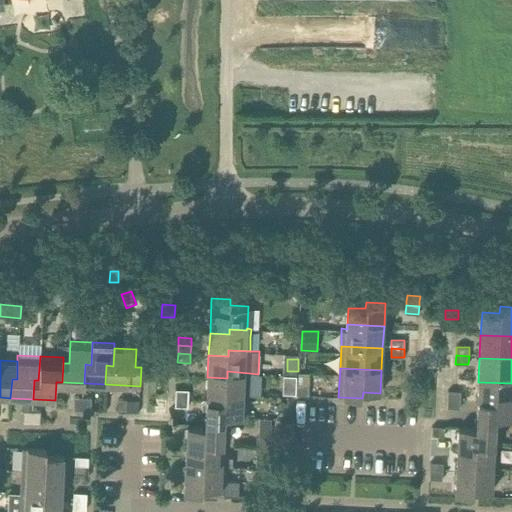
[(207,377),(206,399),(225,399),(226,393),(248,395),(249,373),(227,371),(227,378),(207,377)]
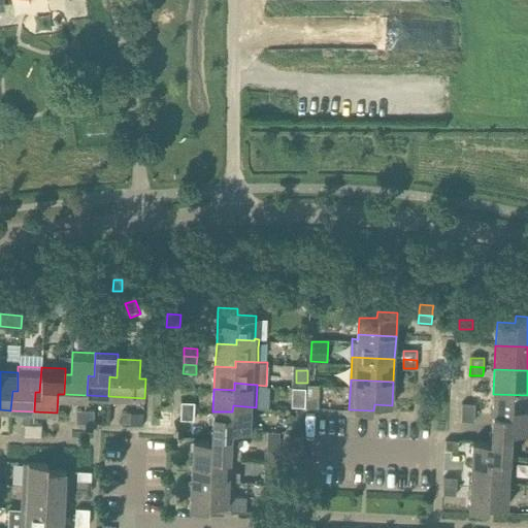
[(527,395),(493,394),(492,418),(527,419),(527,395)]
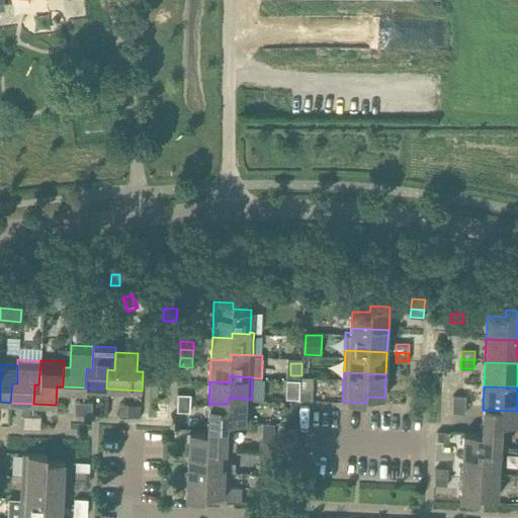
[(313,400),(313,390),(299,390),(299,399),(313,400)]
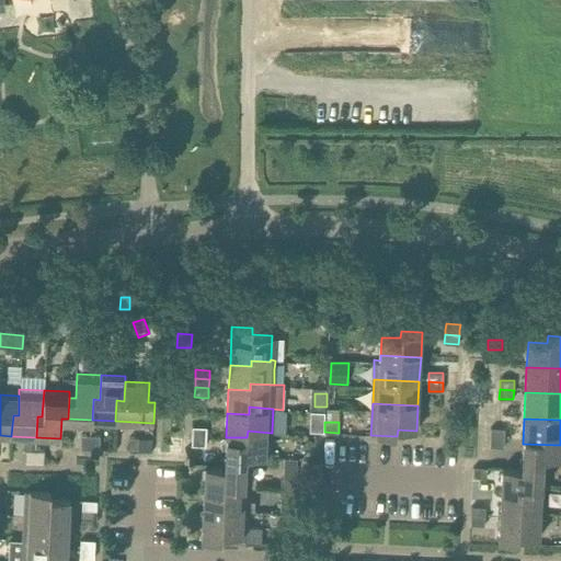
[(193,426),(192,436),(206,436),(207,427),(193,426)]
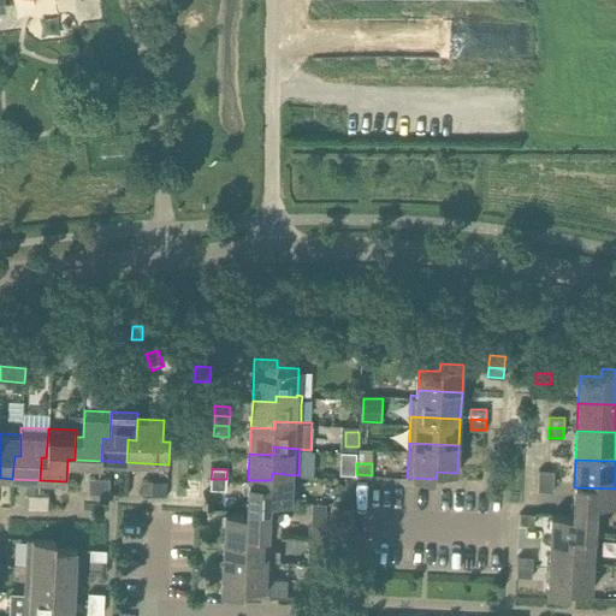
[(539,469),(539,480),(554,481),(555,471),(539,469)]
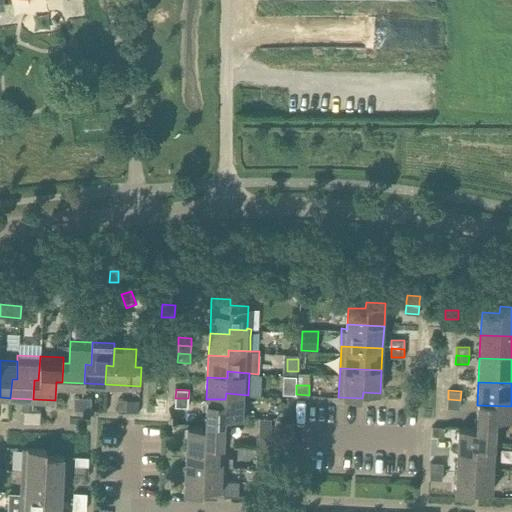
[(225,399),(206,399),(205,420),(224,422),(224,416),(247,417),(248,395),(226,393),(225,399)]
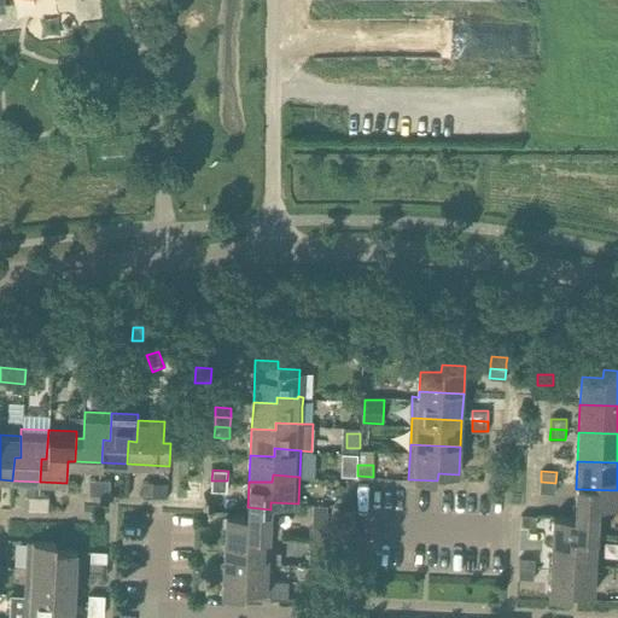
[(89,495),(99,495),(100,479),(89,479),(89,495)]
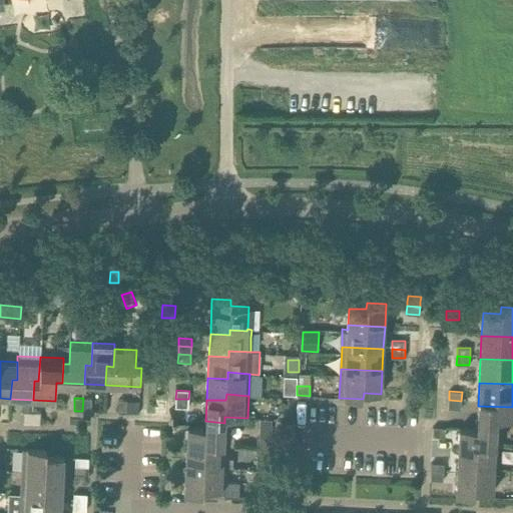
[(92,398),(83,398),(82,411),(91,411),(92,398)]
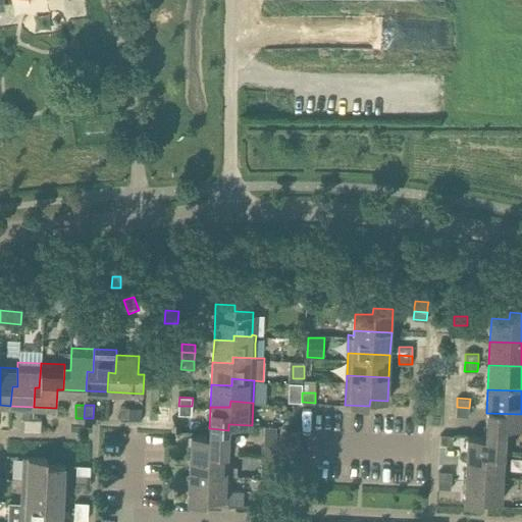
[(192,406),(178,406),(178,414),(192,415),(192,406)]
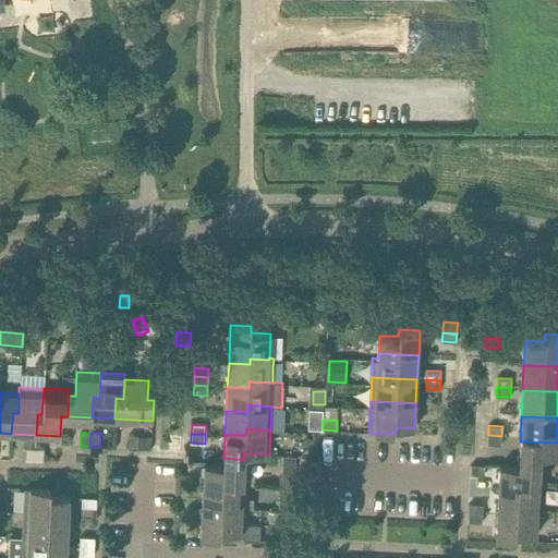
[(137,449),(138,435),(129,435),(129,449),(137,449)]
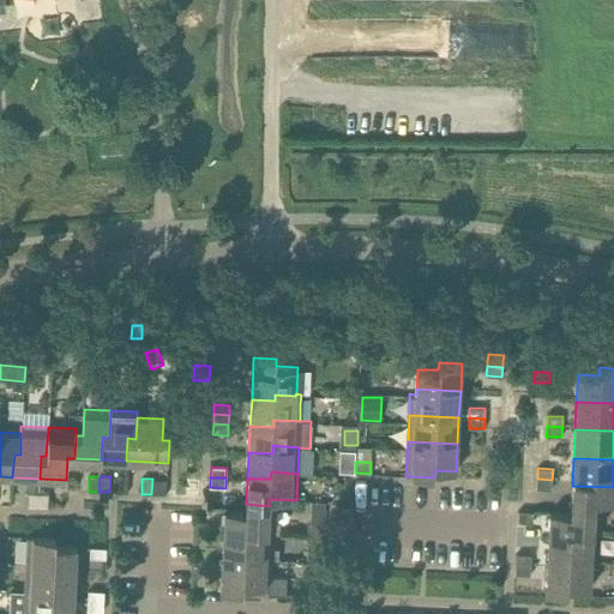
[(552,480),(537,479),(536,489),(552,489),(552,480)]
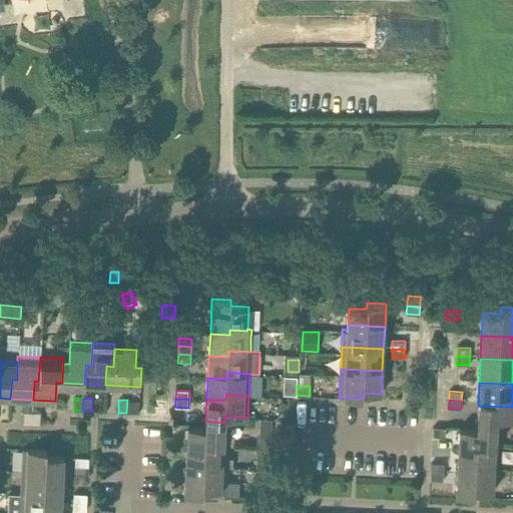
[(512,407),(478,406),(477,429),(502,430),(502,423),(497,423),(497,418),(512,419),(512,407)]
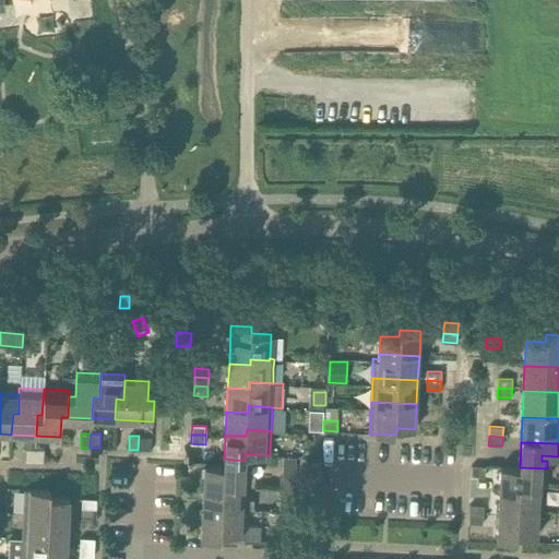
[(35,463),(35,449),(26,448),(25,462),(35,463)]
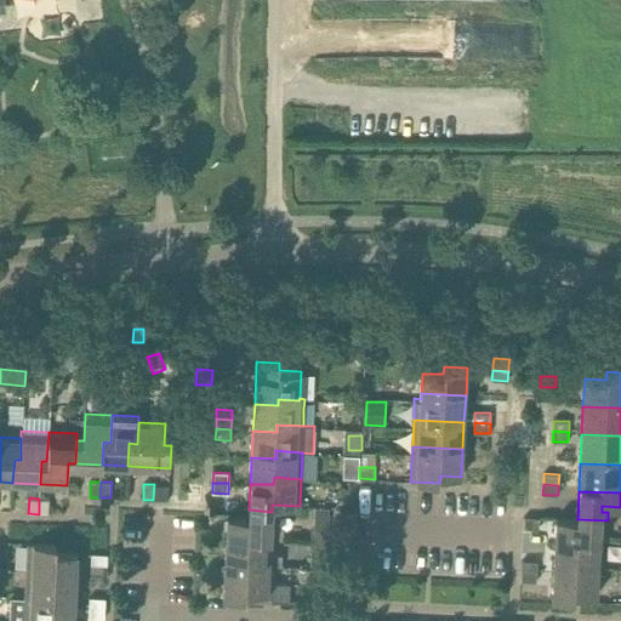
[(50,499),(39,499),(39,514),(49,514),(50,499)]
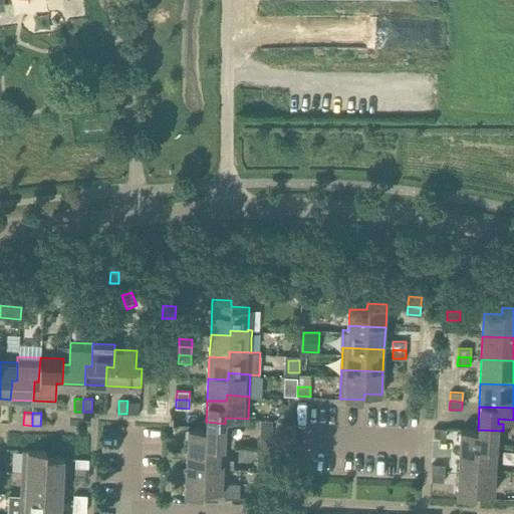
[(188,428),(187,450),(206,451),(206,445),(229,446),(230,424),(225,424),(206,422),(206,429),(188,428)]
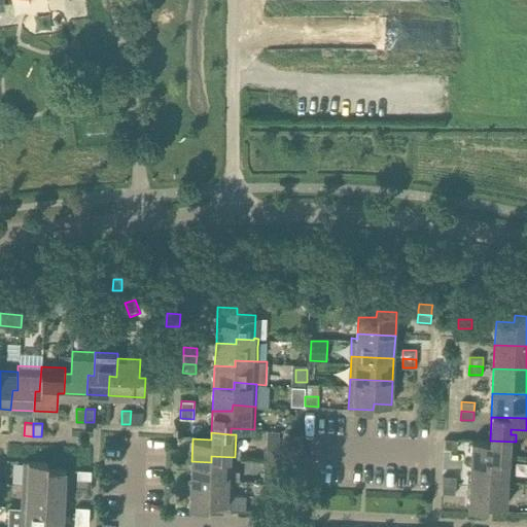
[(445,438),(445,448),(458,448),(458,440),(445,438)]
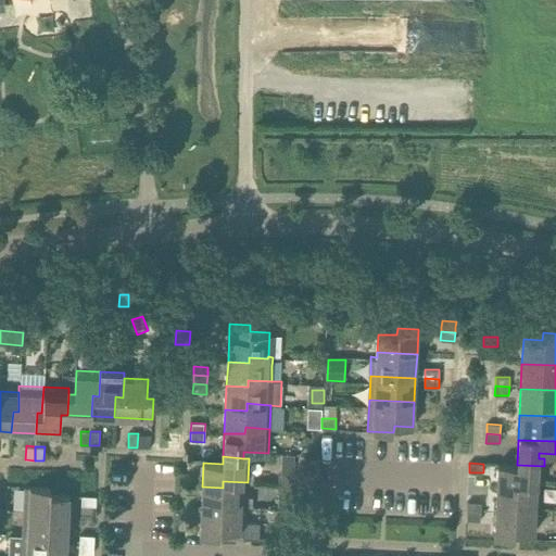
[(496,489),(543,491),(544,466),(517,465),(497,464),(496,489)]
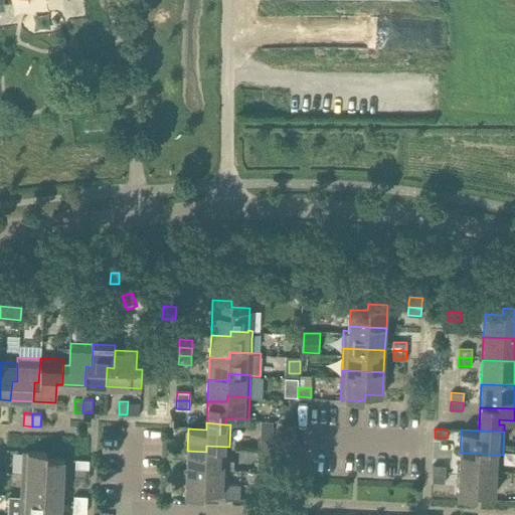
[(259,440),(258,449),(271,449),(272,441),(259,440)]
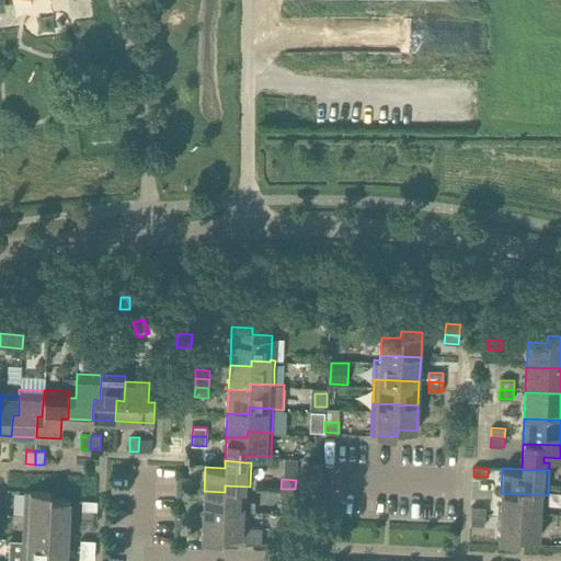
[(225,492),(204,491),(203,516),(224,517),(224,508),(249,510),(250,487),(225,485),(225,492)]
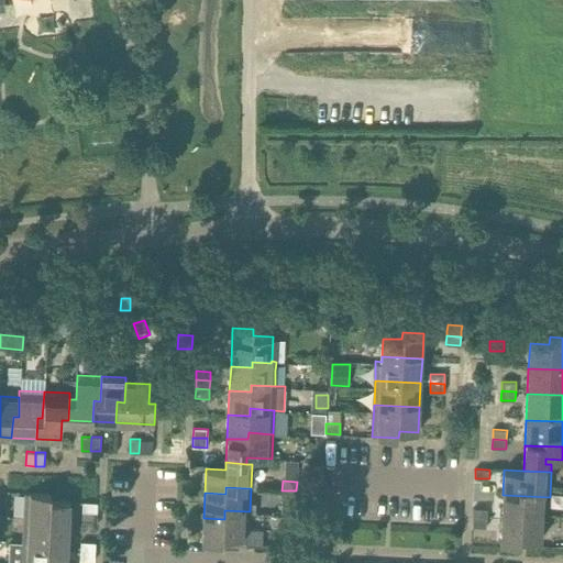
[(296,500),(296,490),(282,490),(282,499),(296,500)]
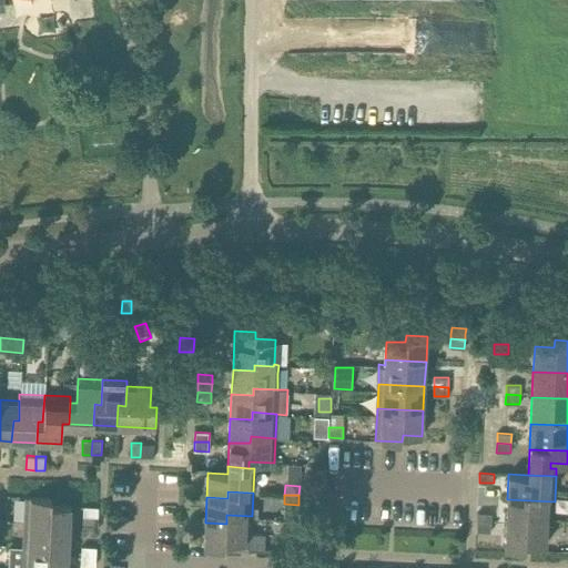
[(26,496),(24,521),(49,523),(49,529),(70,530),(71,506),(51,505),(51,498),(26,496)]
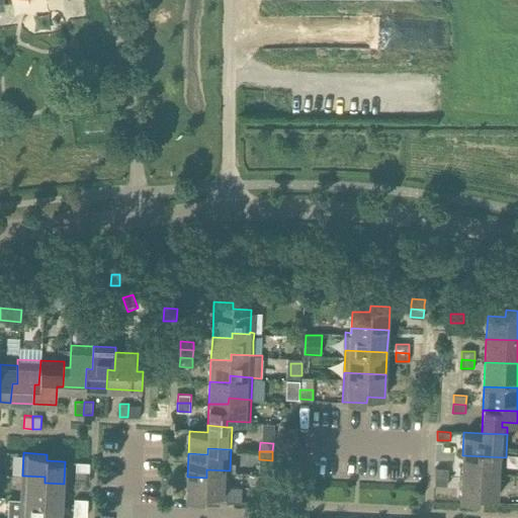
[(462,455),(461,478),(499,480),(499,472),(505,473),(506,457),(462,455)]
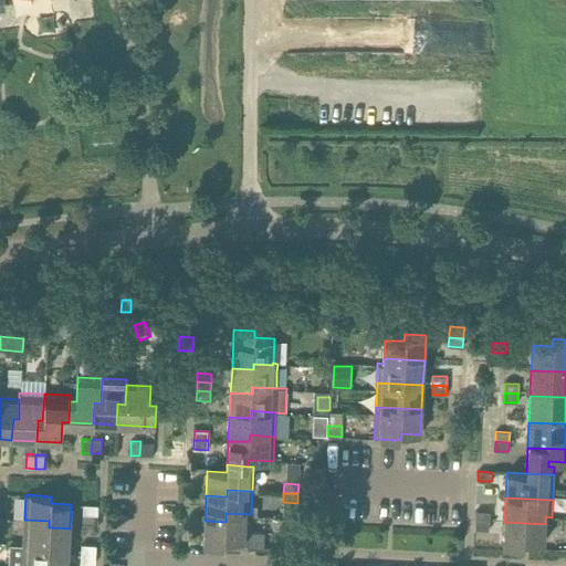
[(97,515),(97,505),(84,504),(83,514),(97,515)]
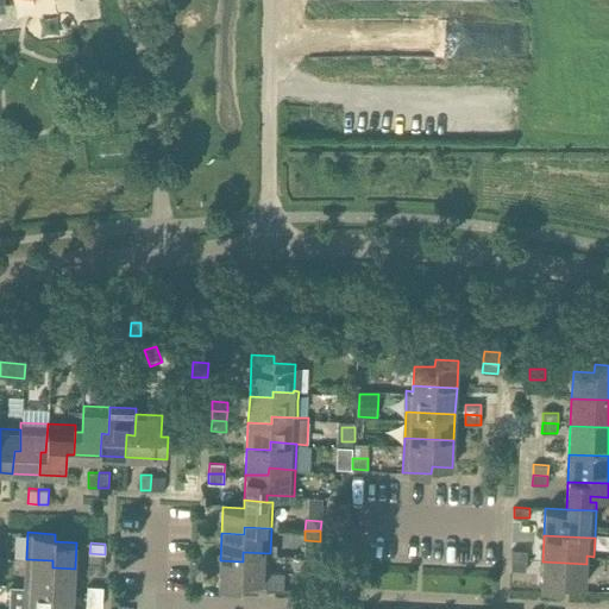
[(512,550),(512,560),(527,560),(527,551),(512,550)]
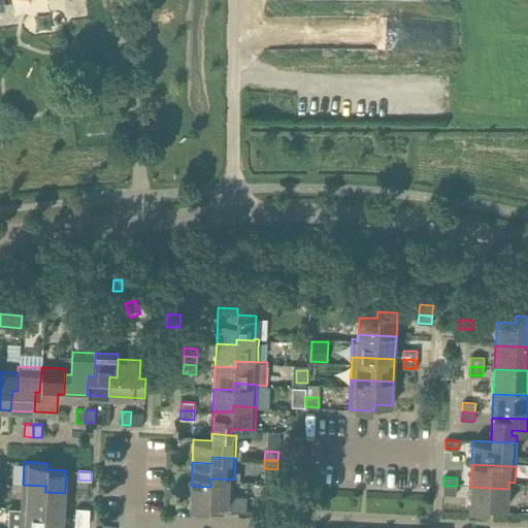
[(210,487),(191,486),(190,508),(246,512),(246,496),(233,496),(234,480),(210,479),(210,487)]
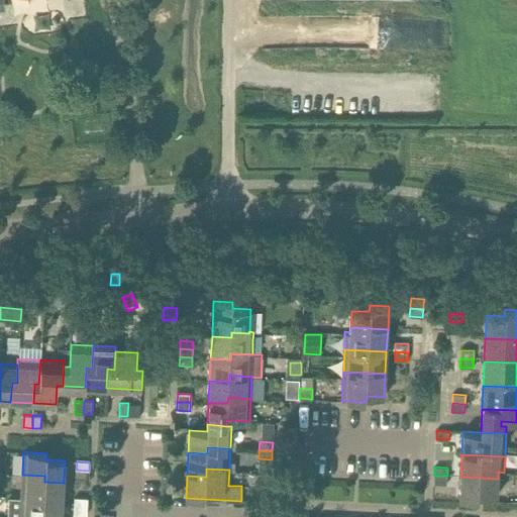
[(63,505),(64,483),(44,482),(44,476),(22,475),(21,497),(43,498),(43,503),(63,505)]
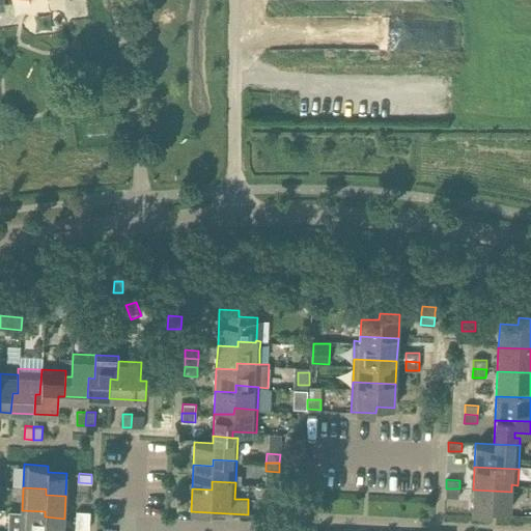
[(458,498),(459,488),(446,488),(445,497),(458,498)]
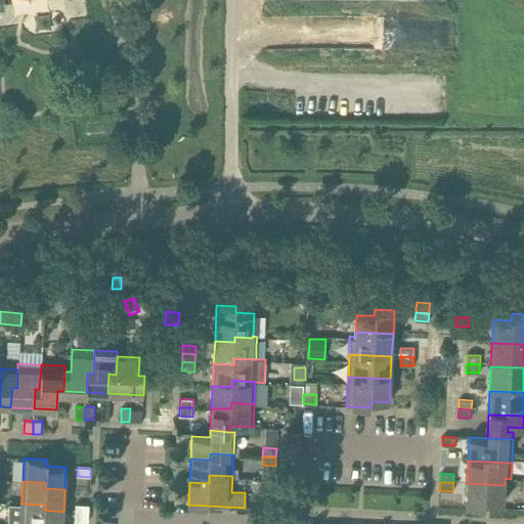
[(505,485),(467,483),(466,507),(485,507),(485,501),(504,501),(505,485)]
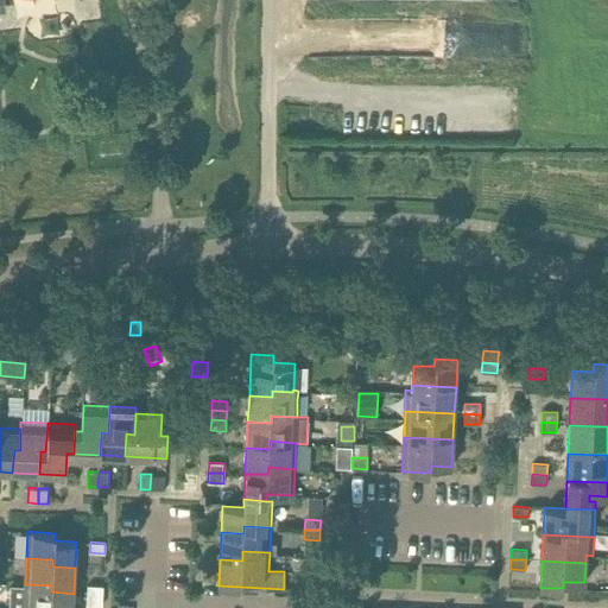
[(317,590),(317,572),(302,572),(302,589),(317,590)]
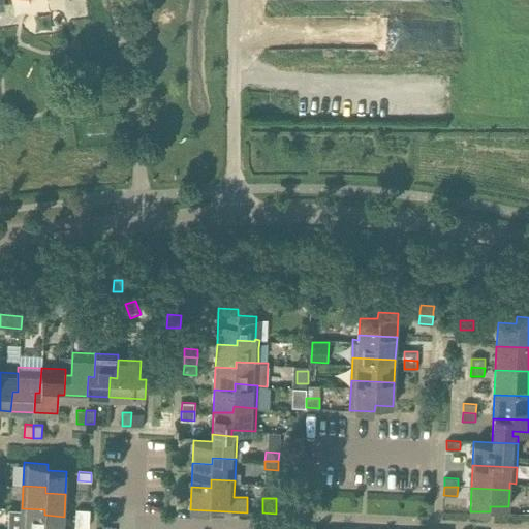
[(7,528),(63,528),(64,517),(44,515),(44,509),(22,508),(22,509),(7,509),(7,528)]
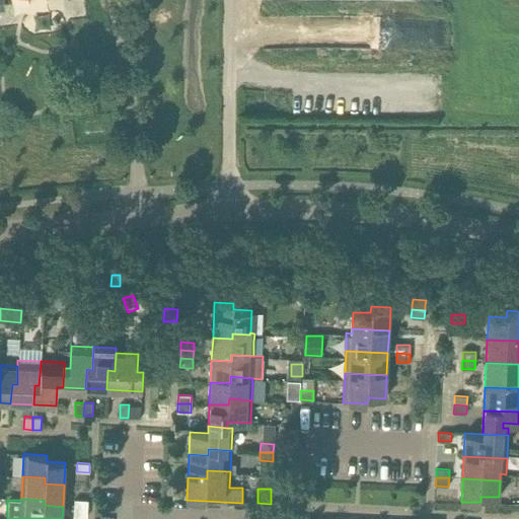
[(75,499),(74,508),(87,509),(88,500),(75,499)]
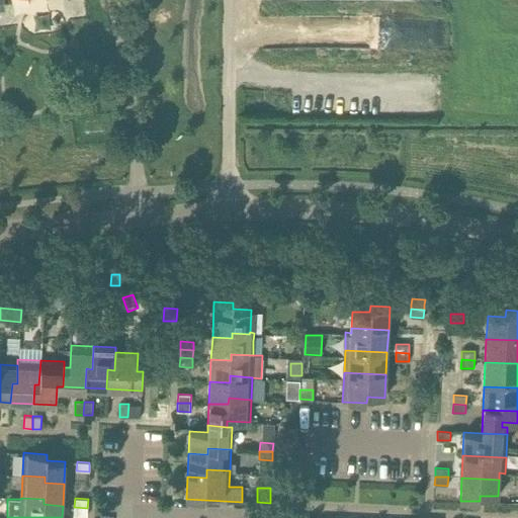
[(87,516),(87,508),(74,507),(74,516),(87,516)]
